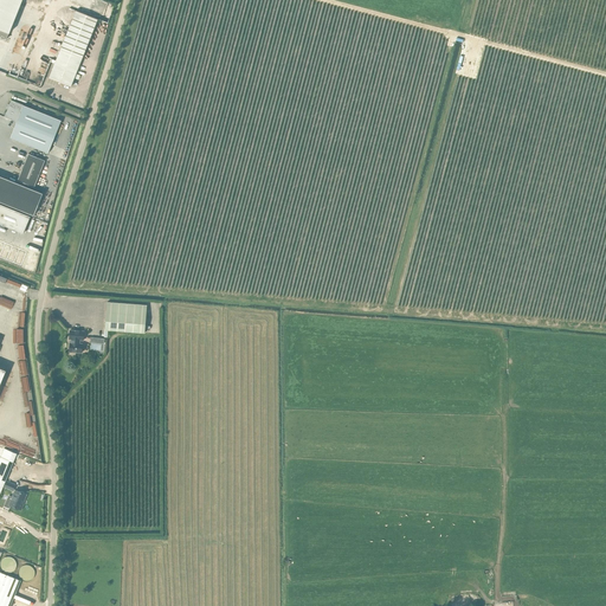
[(21,0),(0,0),(0,36),(6,39),(21,0)]
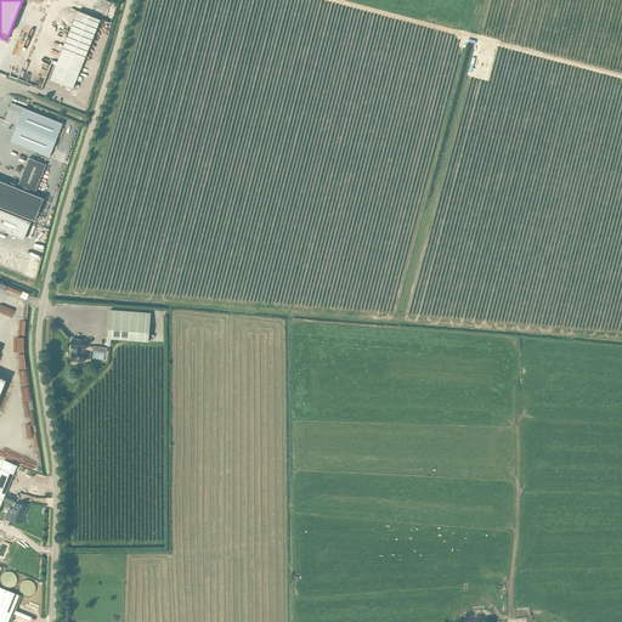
[(78,11),(50,80),(73,89),(84,60),(100,20),(78,11)]
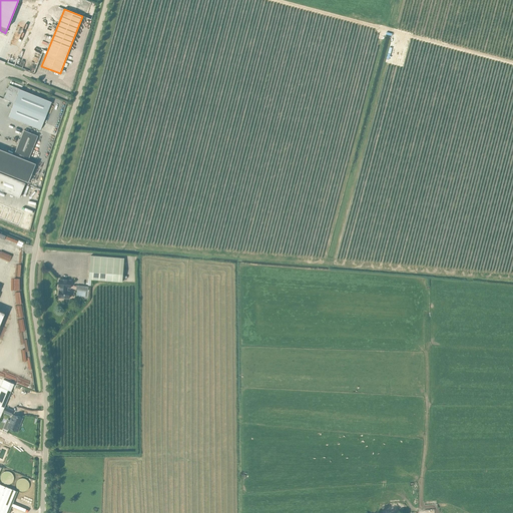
[(9,84),(4,99),(12,102),(12,103),(12,104),(13,104),(8,116),(40,129),(52,102),(9,84)]
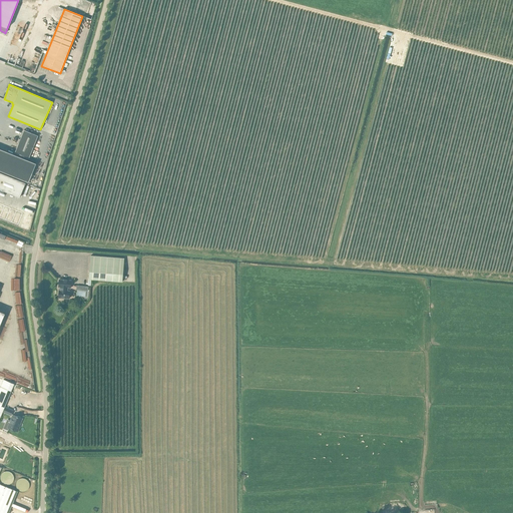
[(38,135),(24,130),(15,152),(29,158),(38,135)]
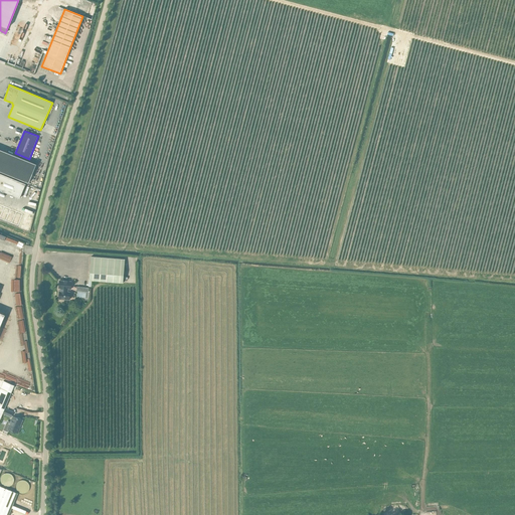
[(0,149),(0,171),(28,183),(36,164),(0,149)]
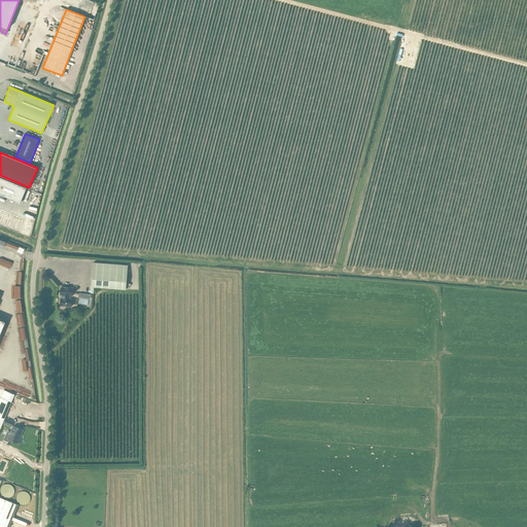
[(0,195),(20,203),(26,188),(0,177),(0,195)]
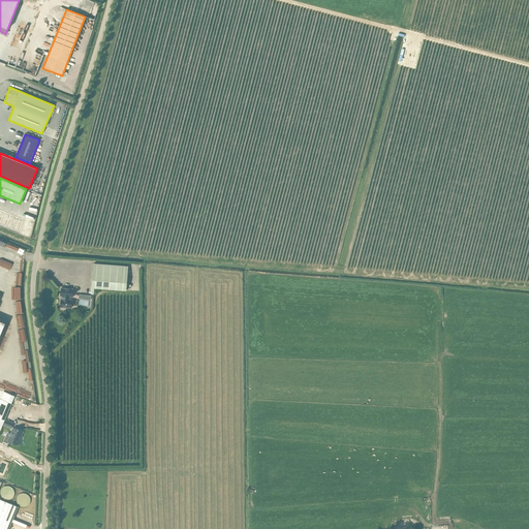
[(7,212),(2,224),(9,226),(14,215),(7,212)]
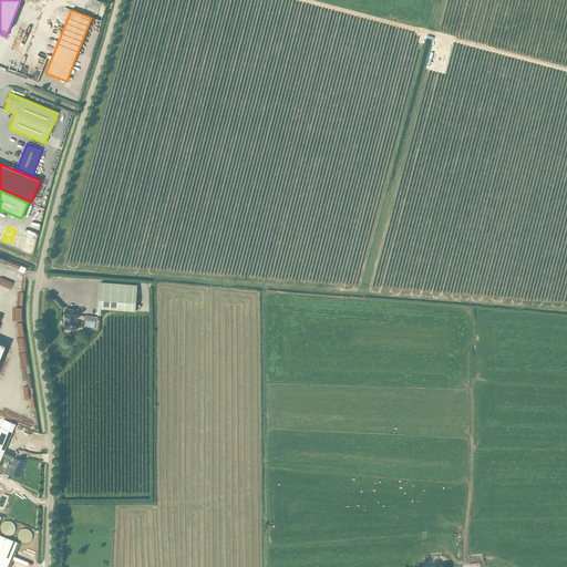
[(16,230),(10,243),(18,246),(23,234),(16,230)]
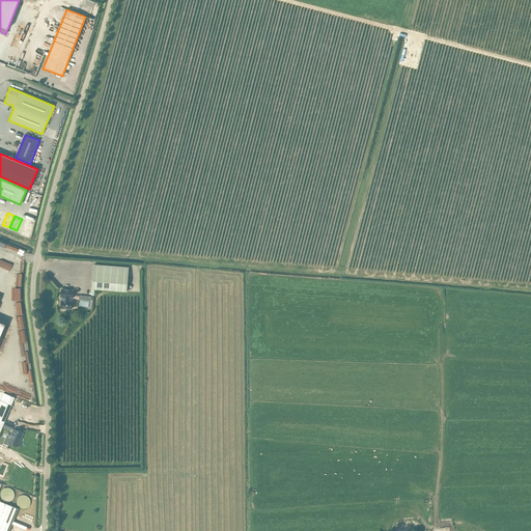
[(22,219),(17,230),(24,233),(28,222),(22,219)]
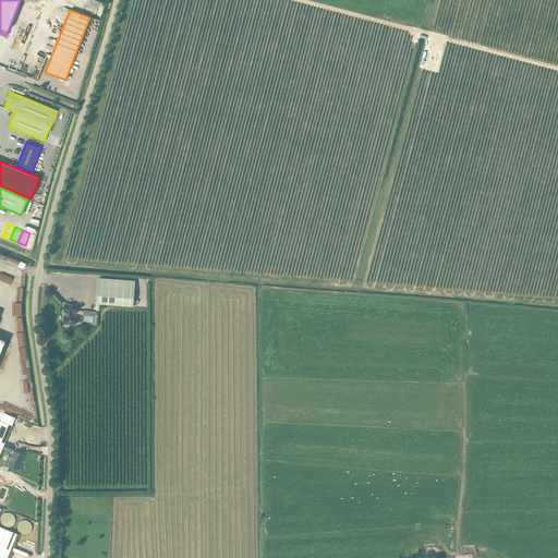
[(98,278),(97,303),(133,306),(135,281),(98,278)]
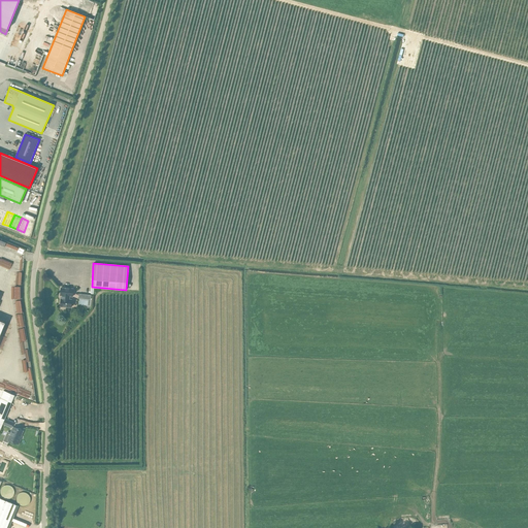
[(61,298),(60,306),(71,307),(71,299),(69,299),(69,296),(72,296),(73,289),(61,288),(60,295),(61,296),(61,298)]
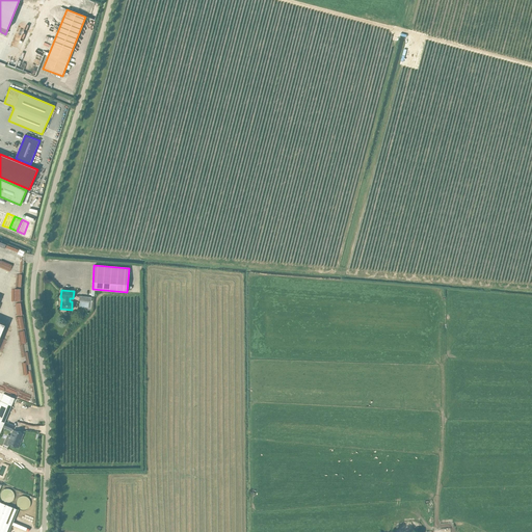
[(0,433),(15,398),(3,394),(0,401),(0,433)]
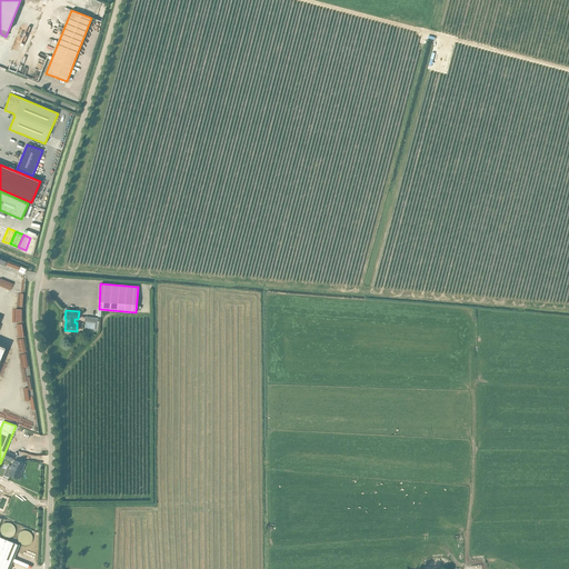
[(27,433),(26,437),(28,438),(27,440),(35,442),(36,437),(27,433)]
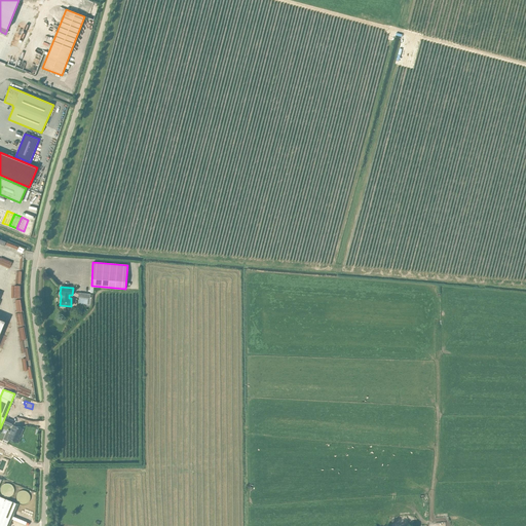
[(5,417),(3,423),(11,426),(14,420),(5,417)]
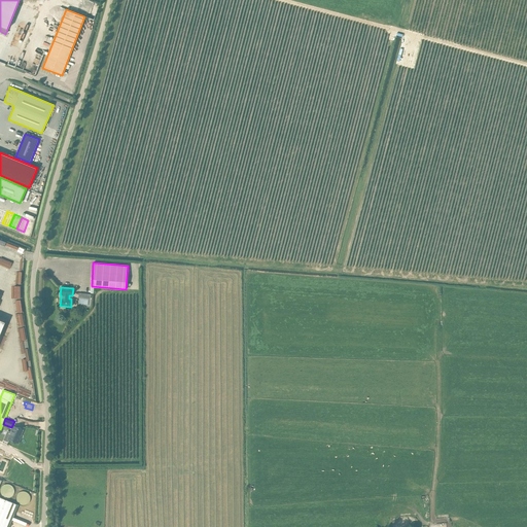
[(13,426),(8,440),(18,443),(23,429),(13,426)]
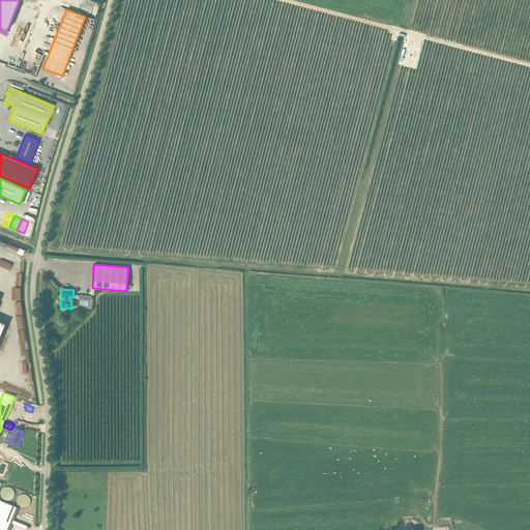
[(0,529),(8,529),(18,508),(7,503),(0,500),(0,487),(1,483),(0,481),(0,529)]
